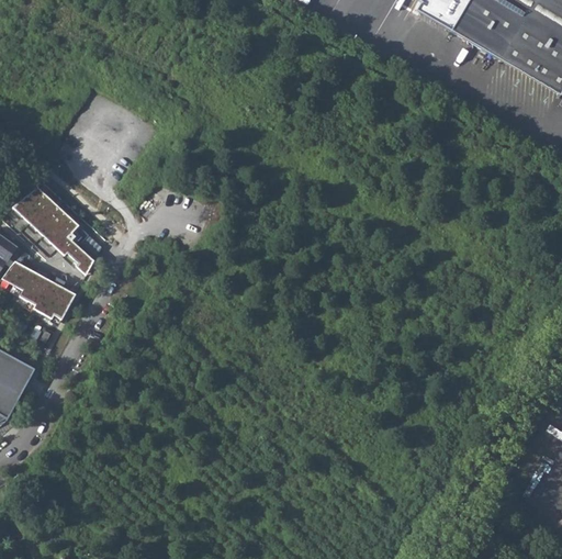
[(419,0),(415,8),(560,92),(561,88),(561,0),(419,0)]
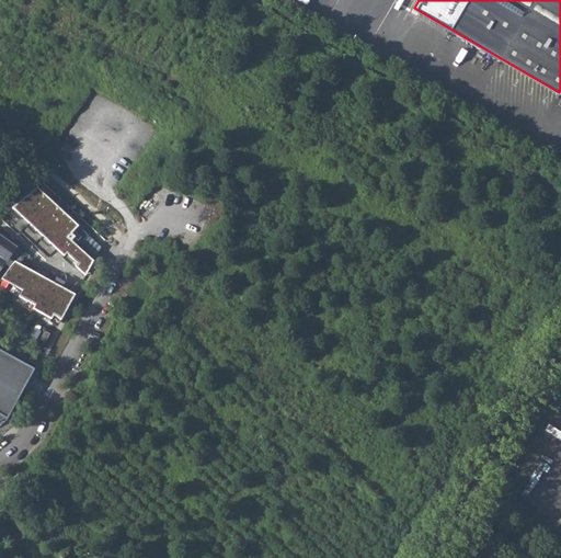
[(87,230),(37,186),(13,206),(87,274),(94,259),(76,242),(79,238),(87,230)]
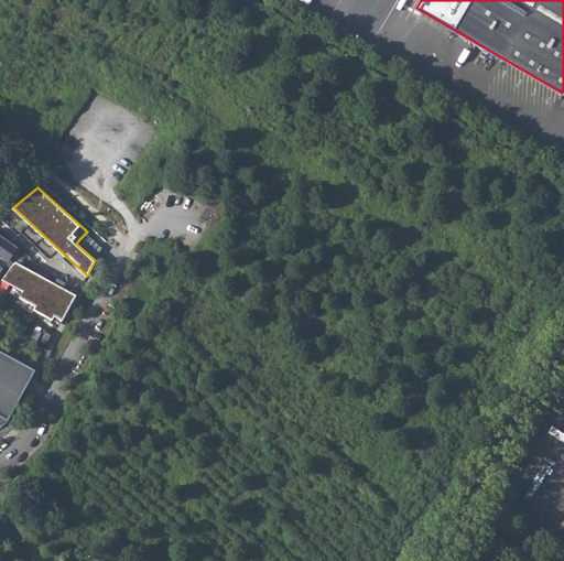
[(102,247),(87,232),(79,239),(97,256),(102,247)]
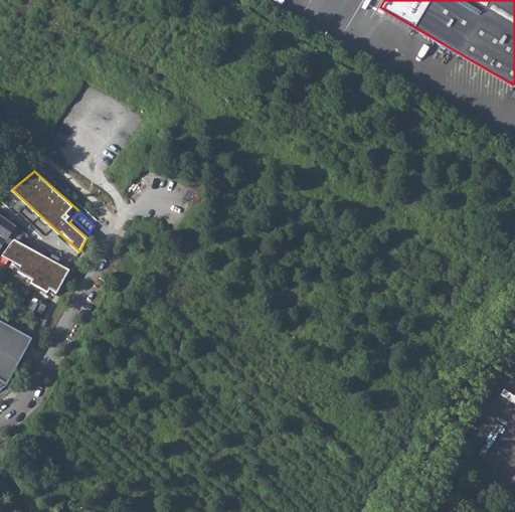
[(0,245),(16,224),(0,212),(0,245)]
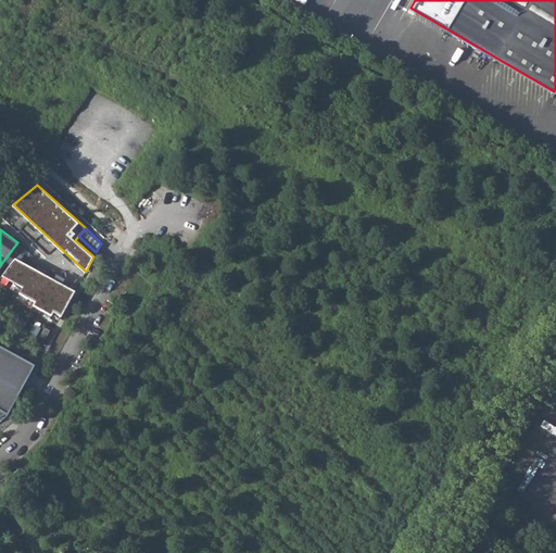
[(22,261),(15,258),(10,262),(0,276),(0,280),(35,300),(33,304),(51,314),(53,311),(61,315),(75,290),(68,287),(46,274),(35,268),(22,261)]
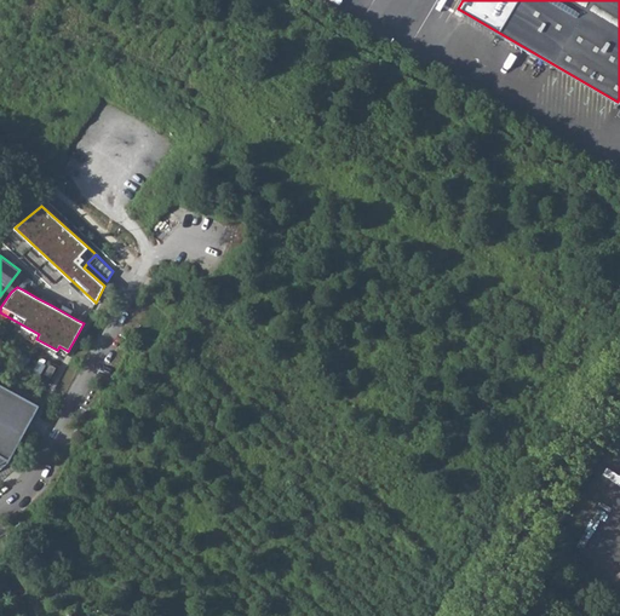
[(42,293),(39,299),(51,305),(53,299),(42,293)]
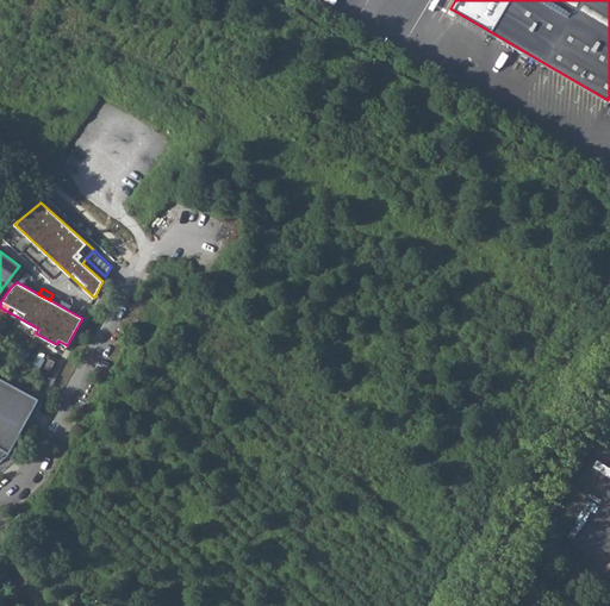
[(0,454),(5,451),(7,453),(13,443),(23,426),(38,399),(0,378),(0,454)]
